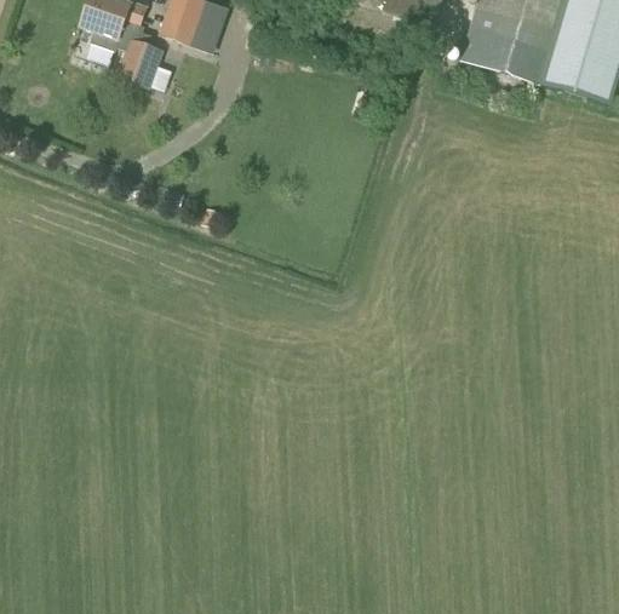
[(131,3),(124,0),(89,0),(80,27),(95,32),(91,41),(115,50),(118,46),(126,50),(116,78),(150,90),(165,50),(150,45),(153,35),(143,32),(144,26),(141,24),(147,5),(131,0),(131,3)]
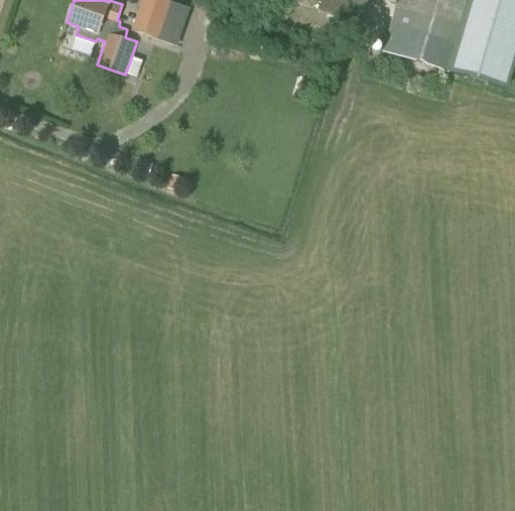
[(172,33),(182,4),(171,0),(141,0),(131,28),(160,39),(163,30),(172,33)]
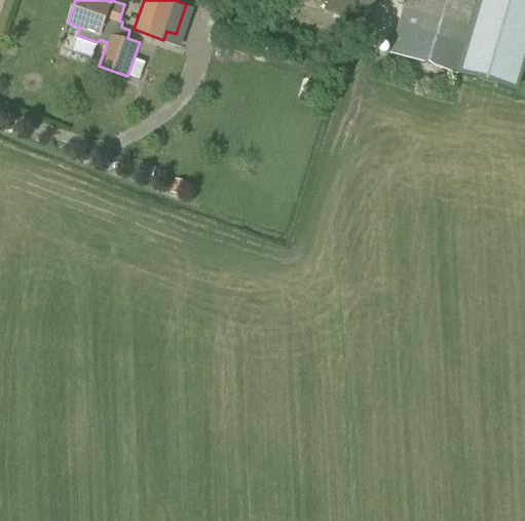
[(328,0),(326,7),(367,23),(375,0),(328,0)]
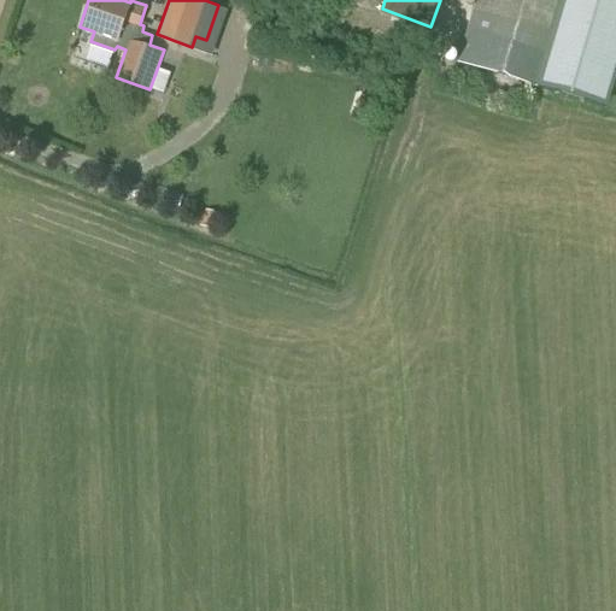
[(476,0),(459,62),(540,84),(555,31),(564,0),(476,0)]
